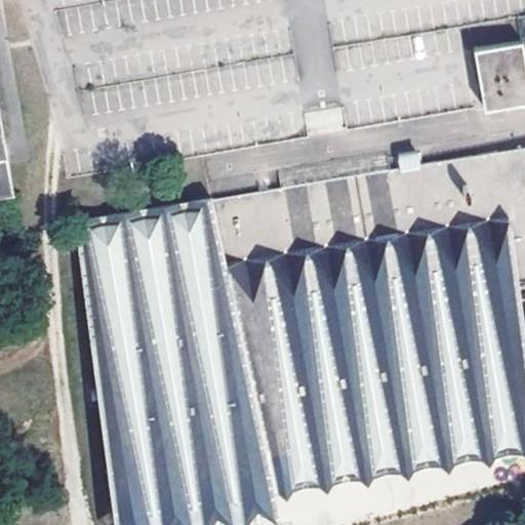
[(524,78),(518,39),(468,48),(479,106),(506,101),(524,96),(524,78)]
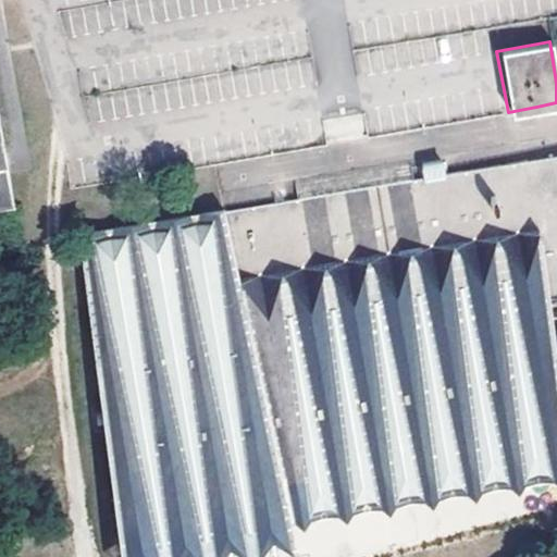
[(90,118),(292,95),(288,66),(87,88),(90,118)]
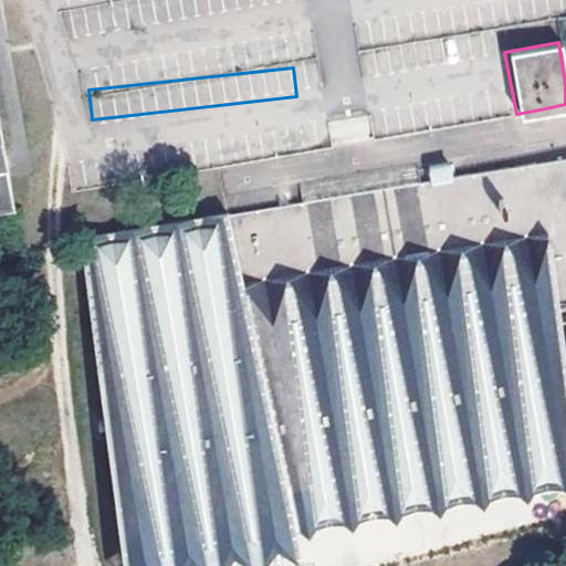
[(367,117),(331,121),(333,140),(369,138),(367,117)]
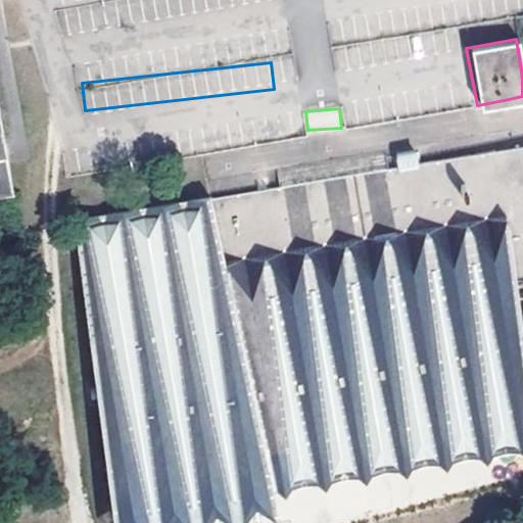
[(0,138),(0,189),(9,188),(0,138)]
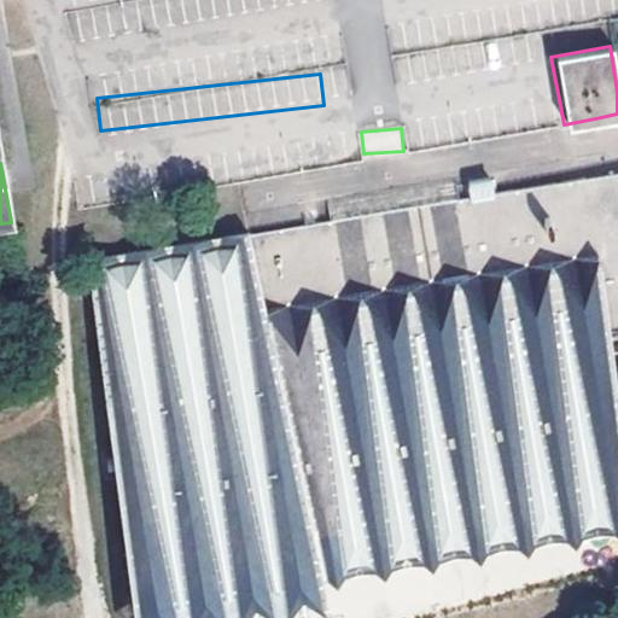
[(617,176),(587,181),(587,182),(608,332),(617,330),(617,176)]
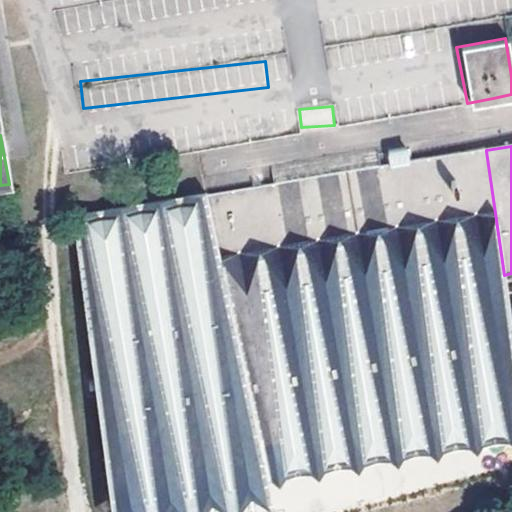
[(72,214),(108,500),(250,478),(511,438),(511,339),(506,293),(511,291),(511,278),(504,280),(486,151),(72,214)]
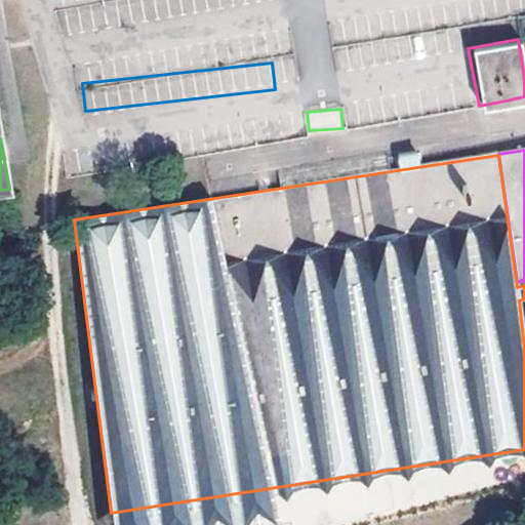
[(260,524),(256,490),(111,513),(112,524),(260,524)]
